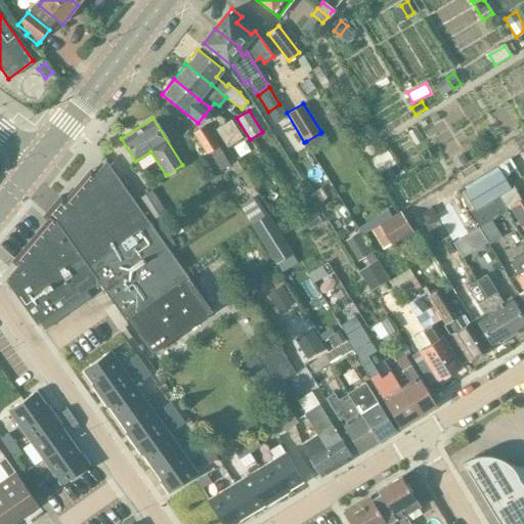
[(231,121),(216,130),(227,147),(243,138),(231,121)]
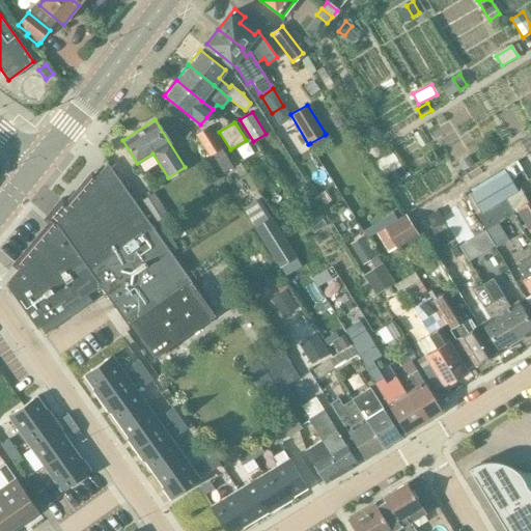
[(206,129),(196,135),(208,157),(220,149),(206,129)]
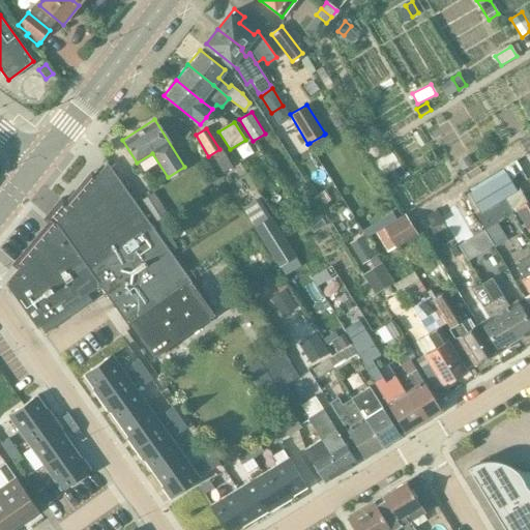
[(219,150),(209,156),(219,175),(231,168),(219,150)]
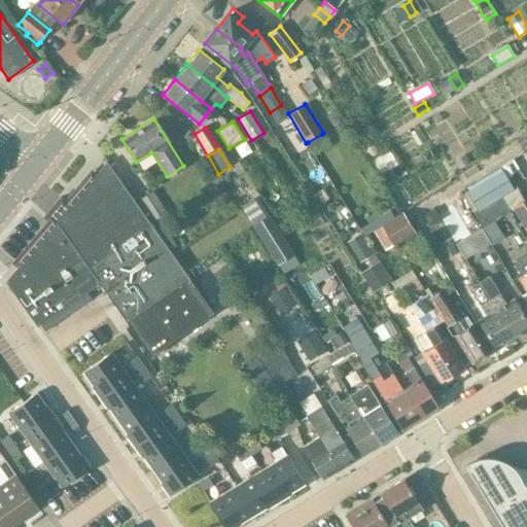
[(464,154),(455,161),(459,168),(469,162),(464,154)]
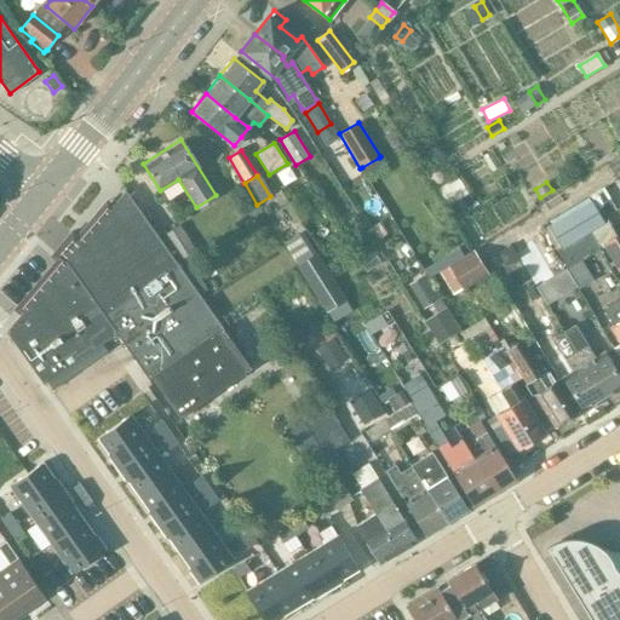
[(446,184),(438,189),(448,206),(455,201),(446,184)]
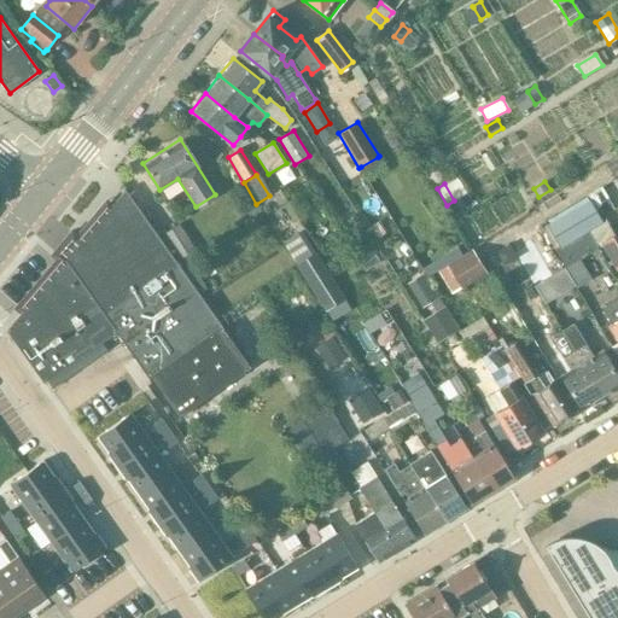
[(124,191),(5,330),(42,384),(46,382),(50,388),(97,355),(92,349),(116,332),(176,419),(249,368),(124,191)]
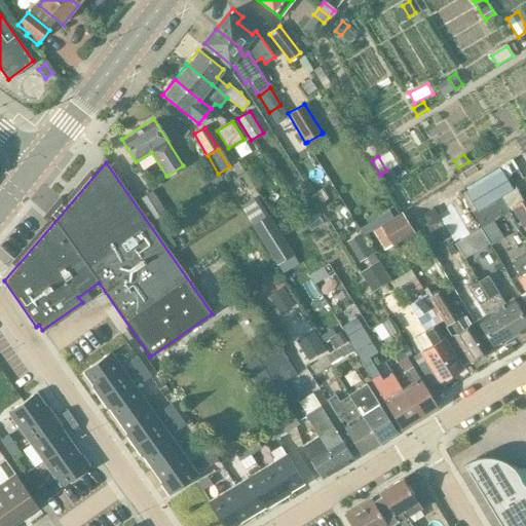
[(397,165),(386,172),(390,179),(402,173),(397,165)]
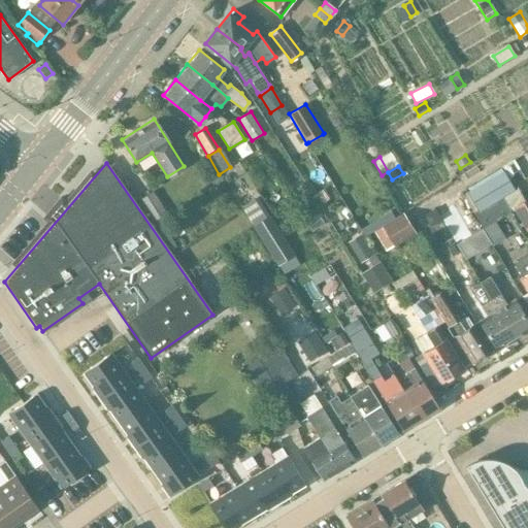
[(507,209),(500,197),(514,189),(502,171),(467,193),(479,210),(486,223),(507,209)]
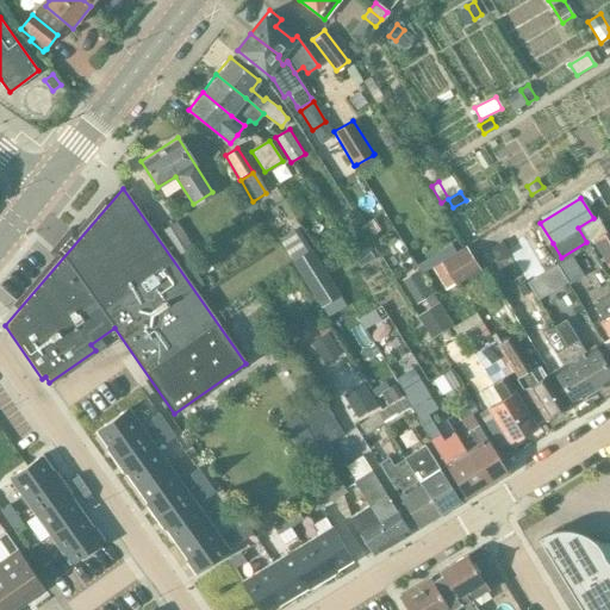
[(459,213),(452,218),(455,225),(464,221),(459,213)]
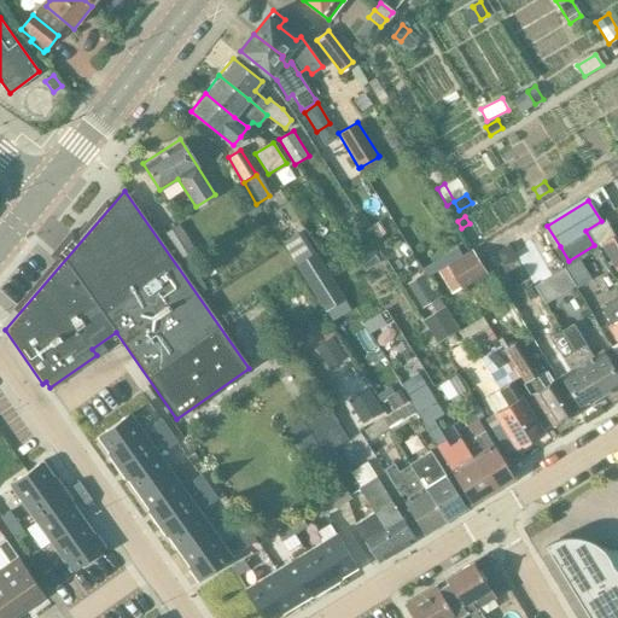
[(179,225),(165,233),(186,267),(200,258),(179,225)]
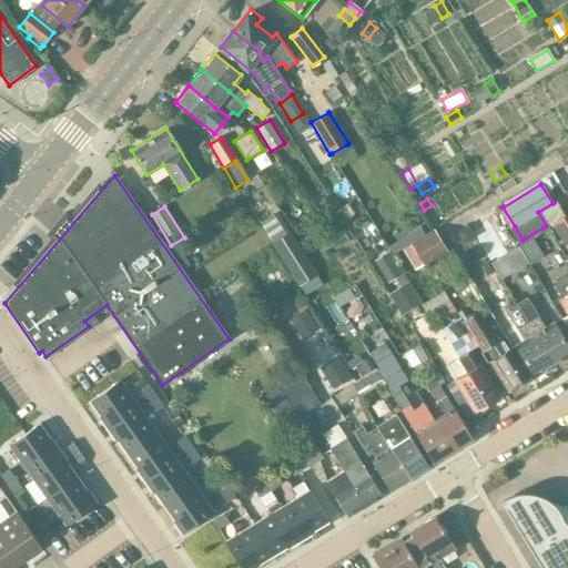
[(331,214),(318,222),(327,235),(340,227),(331,214)]
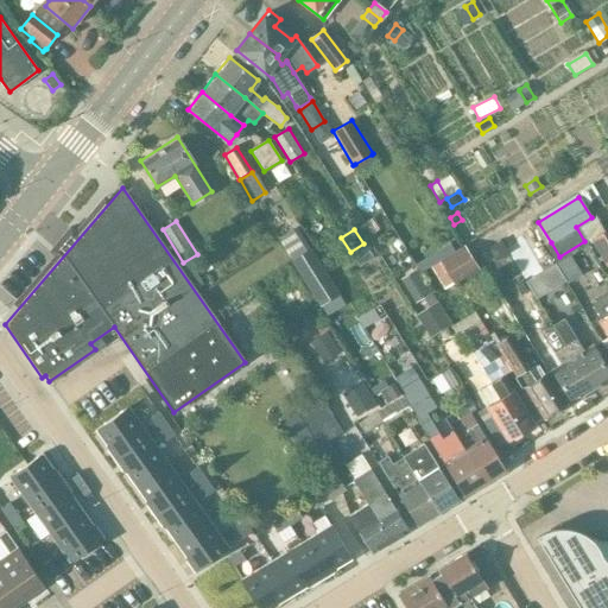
[(607,229),(590,241),(607,268),(607,267),(607,229)]
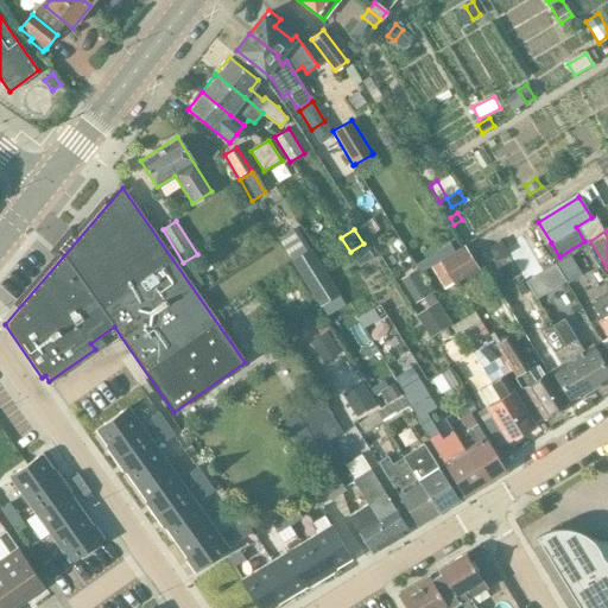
[(524,239),(506,249),(526,282),(537,276),(543,271),(524,239)]
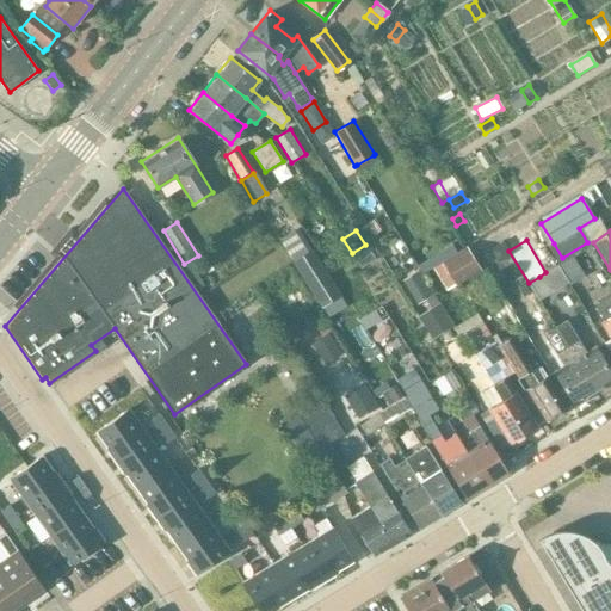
[(451,245),(439,252),(444,260),(456,253),(451,245)]
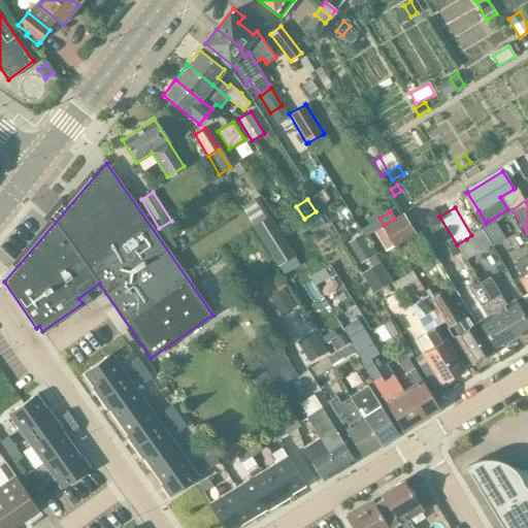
[(384,225),(383,226),(394,244),(415,232),(403,212),(394,219),(384,225)]
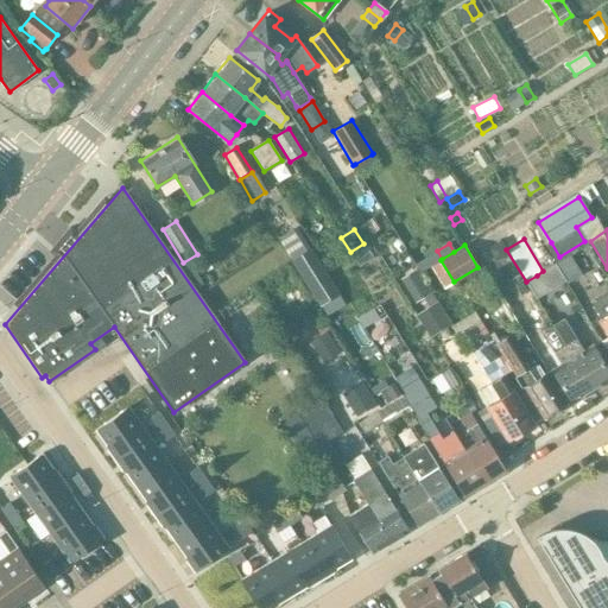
[(320,304),(337,293),(310,248),(291,260),(320,304)]
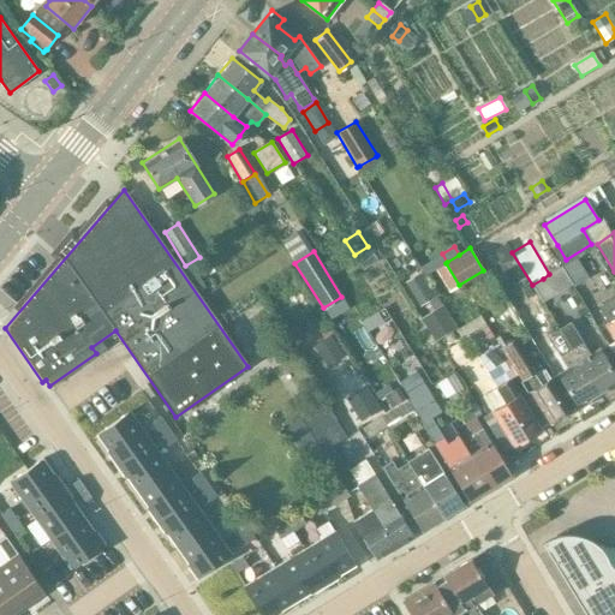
[(344,252),(333,260),(340,270),(350,263),(344,252)]
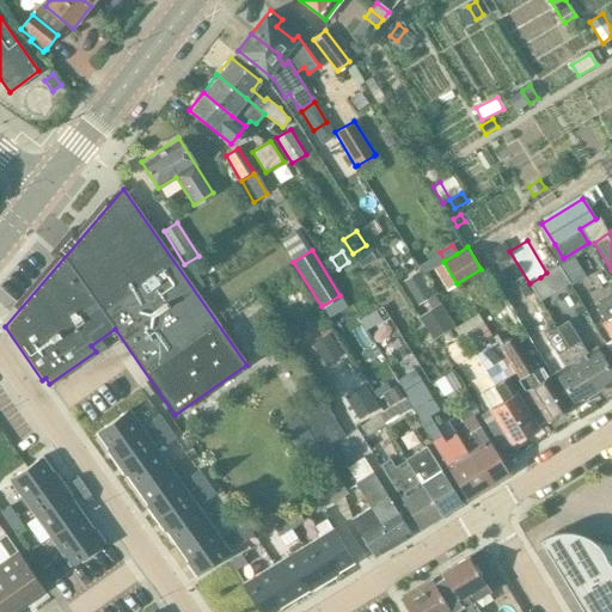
[(561,264),(560,265),(571,285),(586,276),(574,257),(561,264)]
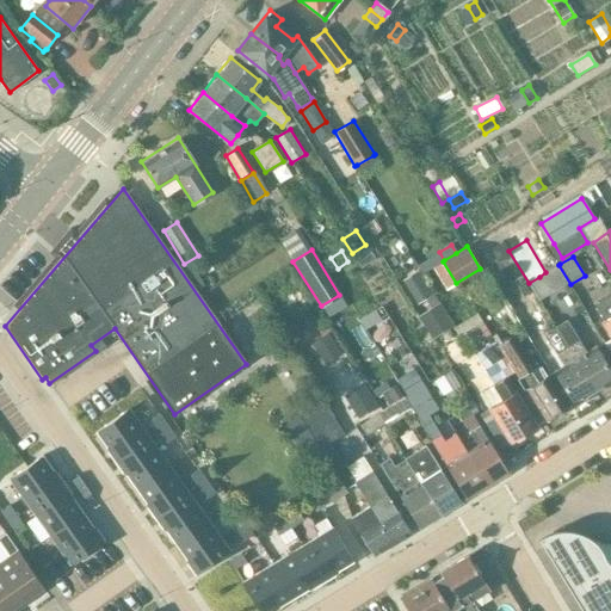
[(539,301),(550,294),(539,277),(529,283),(539,301)]
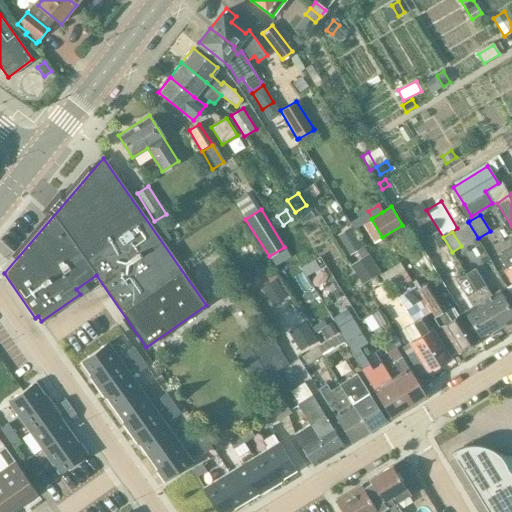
[(357,251),(363,247),(355,233),(341,242),(350,255),(357,251)]
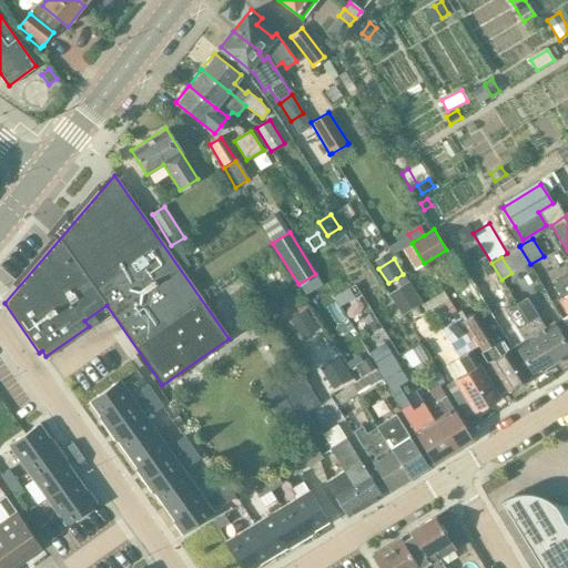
[(567,276),(554,285),(563,298),(559,301),(567,313),(560,317),(567,330),(567,276)]
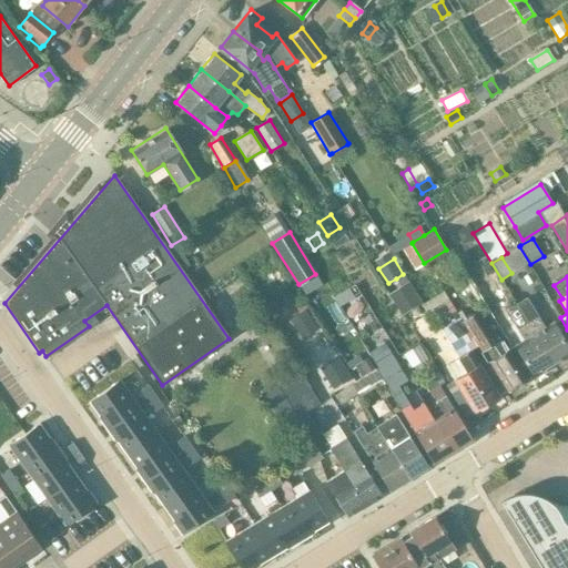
[(408,283),(391,295),(403,314),(422,302),(408,283)]
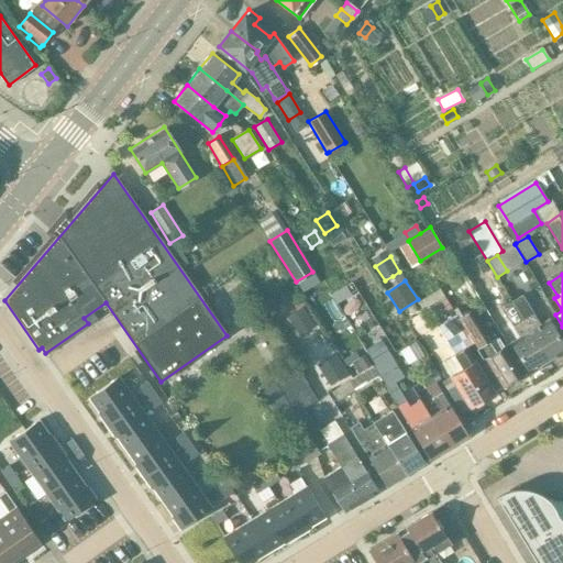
[(335,304),(351,295),(345,285),(330,294),(335,304)]
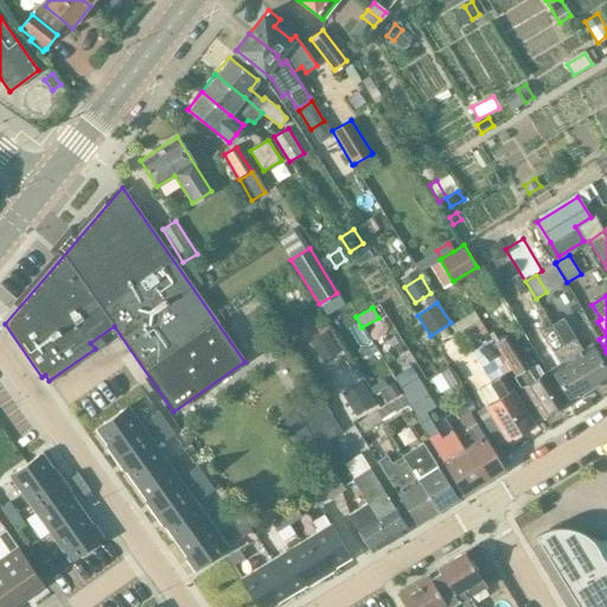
[(561,319),(551,325),(590,388),(599,383),(604,384),(606,382),(606,352),(599,339),(590,345),(581,351),(561,319)]
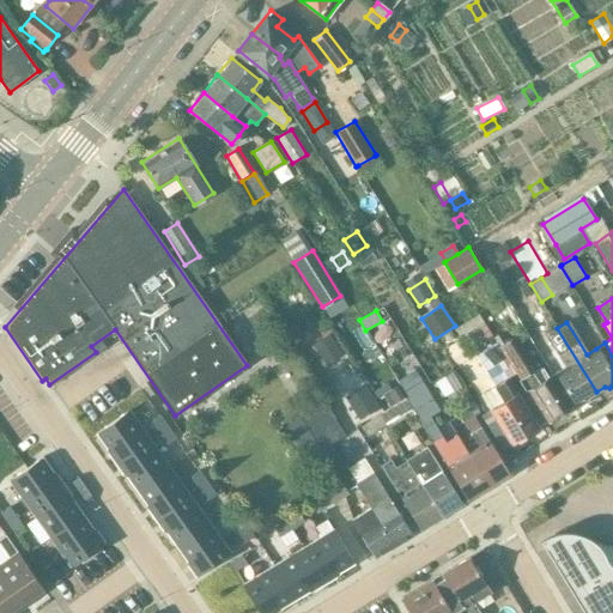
[(557,328),(545,335),(564,368),(556,372),(547,377),(568,410),(575,405),(578,402),(584,404),(589,401),(590,395),(596,392),(557,328)]
